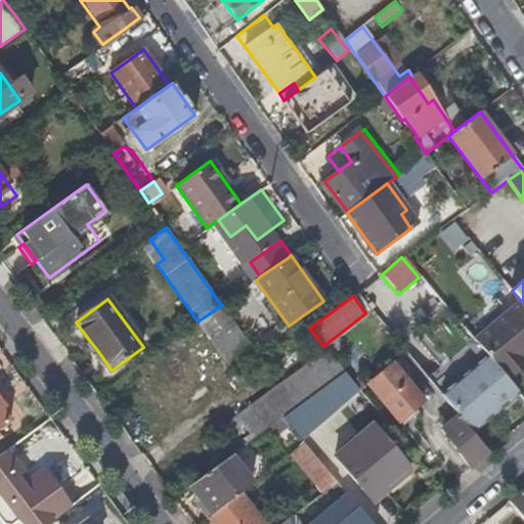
[(523,357),(523,304),(520,300),(474,339),(499,370),(504,375),(523,357)]
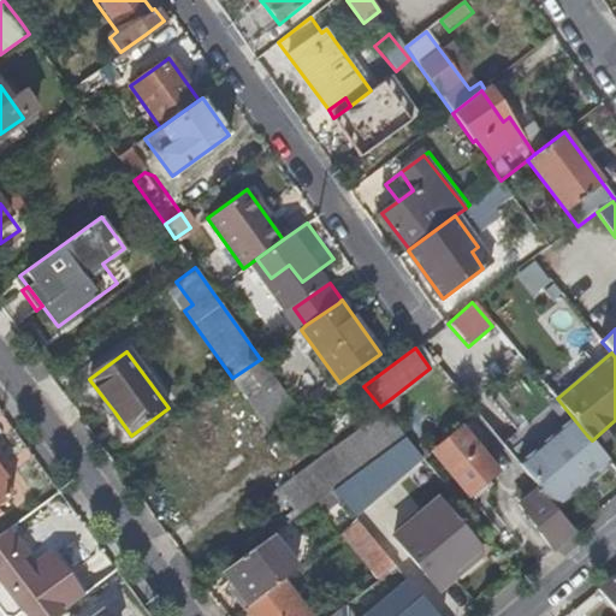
[(273,434),(301,414),(261,359),(232,378),(273,434)]
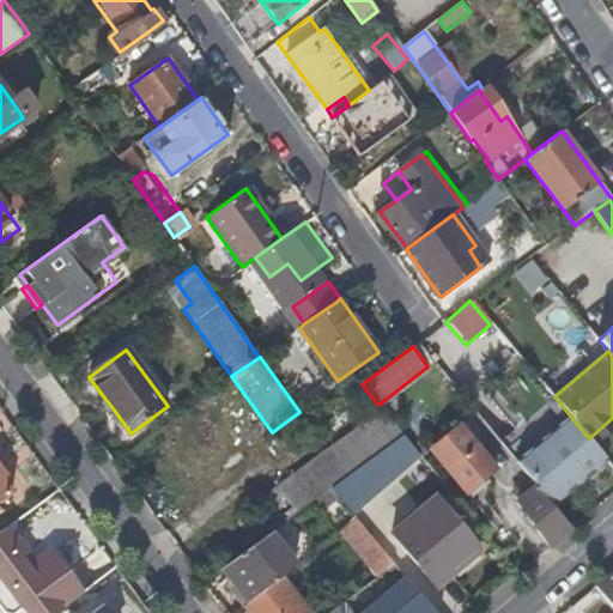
[(114,410),(104,398),(99,401),(108,413),(114,410)]
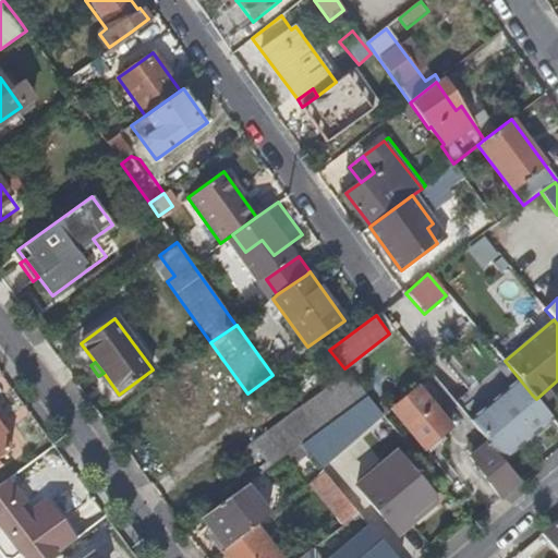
[(229,459),(247,484),(287,456),(302,444),(368,397),(349,373),(229,459)]
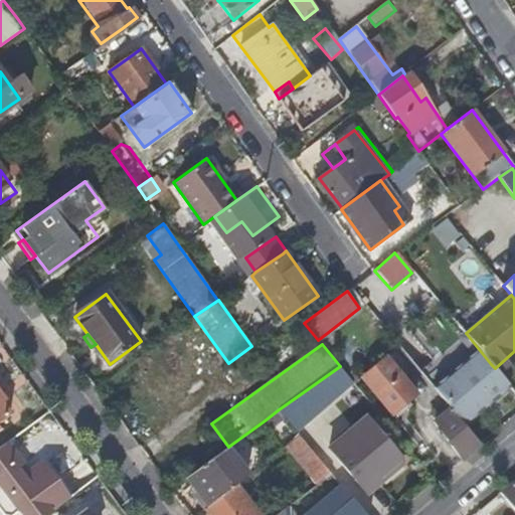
[(514,351),(495,368),(500,374),(514,361),(514,351)]
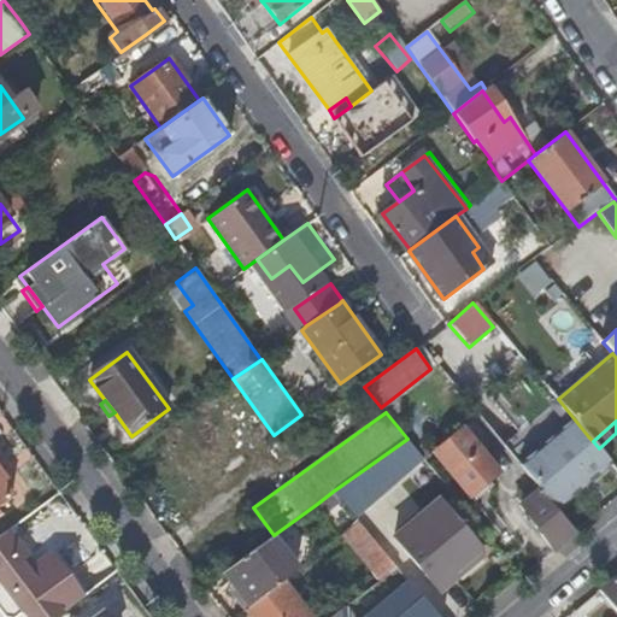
[(464,428),(436,452),(471,494),(500,471),(464,428)]
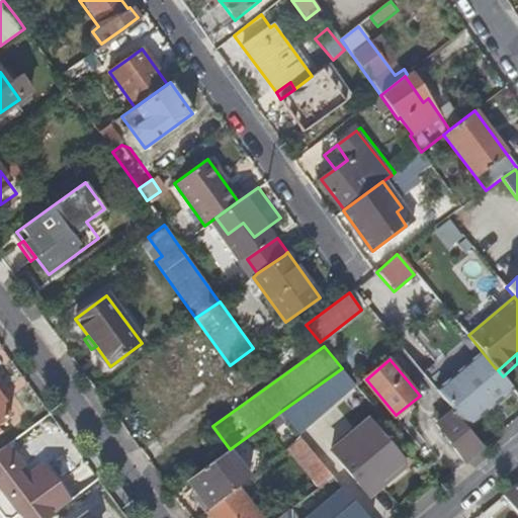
[(297,433),(355,385),(342,368),(280,412),(291,425),(297,433)]
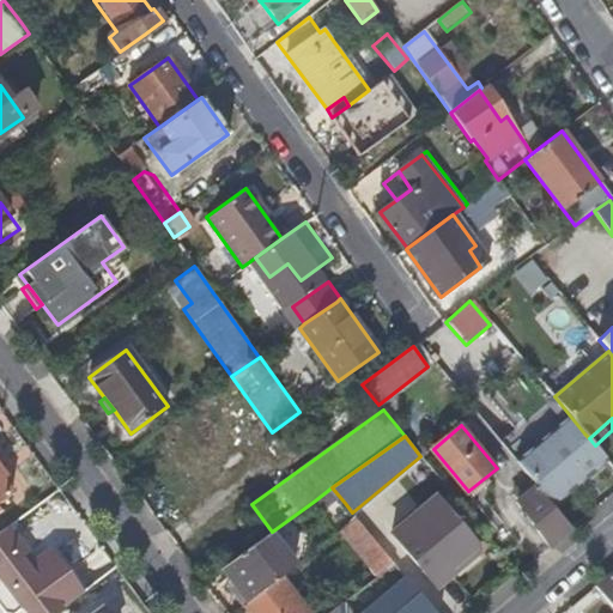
[(517,502),(550,547),(571,529),(558,513),(534,483),(529,478),(515,489),(516,496),(519,501),(517,502)]
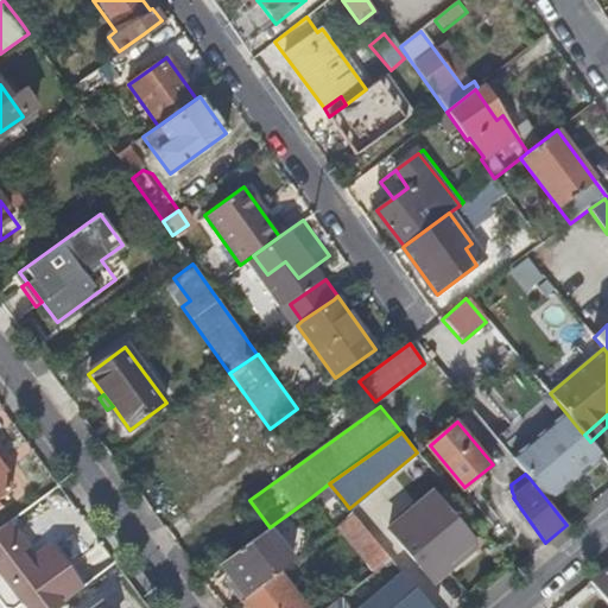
[(324,512),(342,499),(329,483),(312,496),(324,512)]
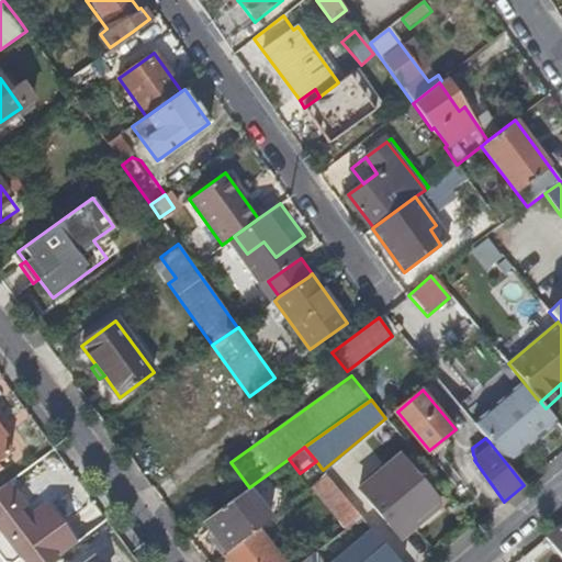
[(401,456),(359,490),(400,539),(416,525),(413,520),(436,502),(439,506),(441,504),(401,456)]
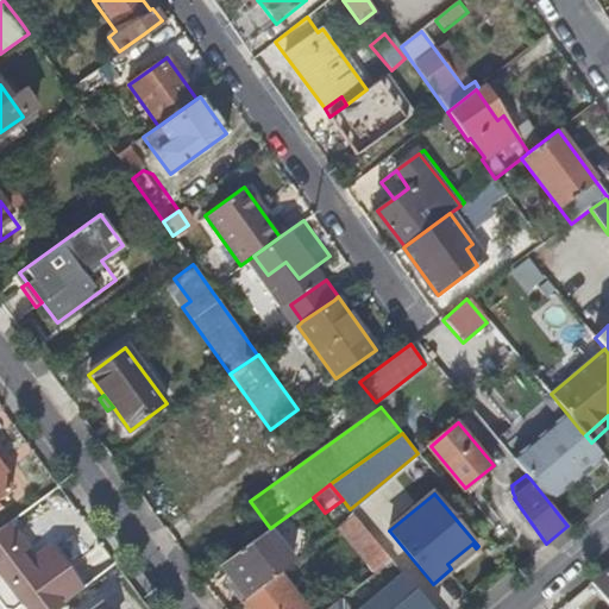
[(0,526),(0,572),(26,608),(54,608),(83,588),(51,545),(27,562),(20,552),(29,546),(8,520),(0,526)]
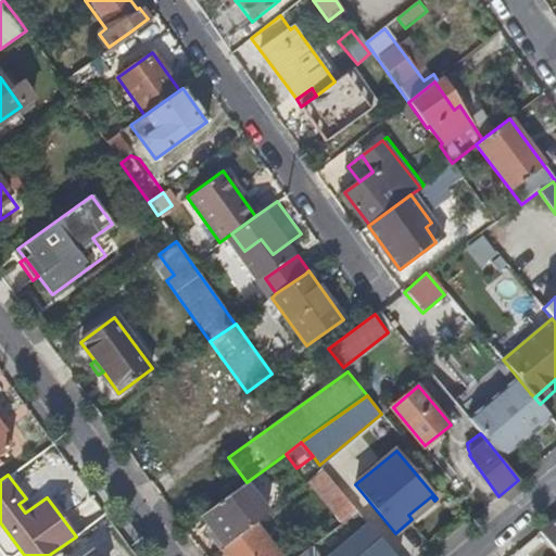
[(346,510),(351,516),(357,510),(330,477),(315,490),(338,517),(346,510)]
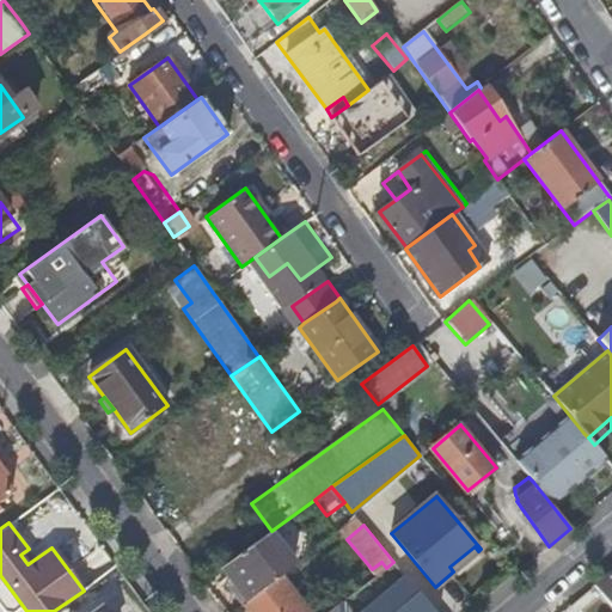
[(294,565),(269,532),(221,568),(248,603),(280,576),(294,565)]
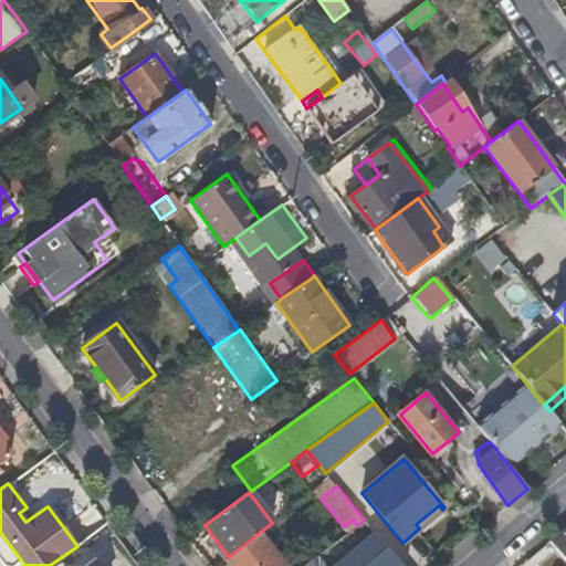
[(565,527),(547,543),(565,564),(565,527)]
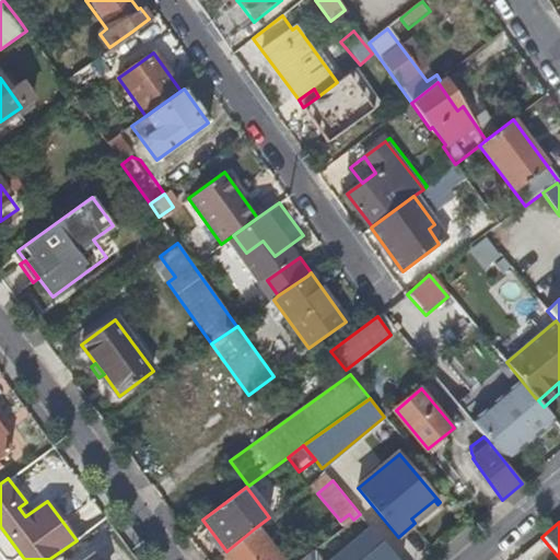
[(281,559),(256,527),(226,551),(223,555),(226,559),(281,559)]
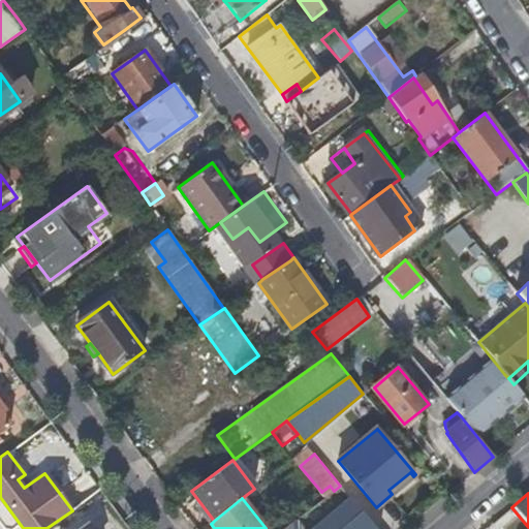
[(341,528),(344,528),(374,528),(350,498),(313,528),(301,528),(294,520),(282,528),(341,528)]
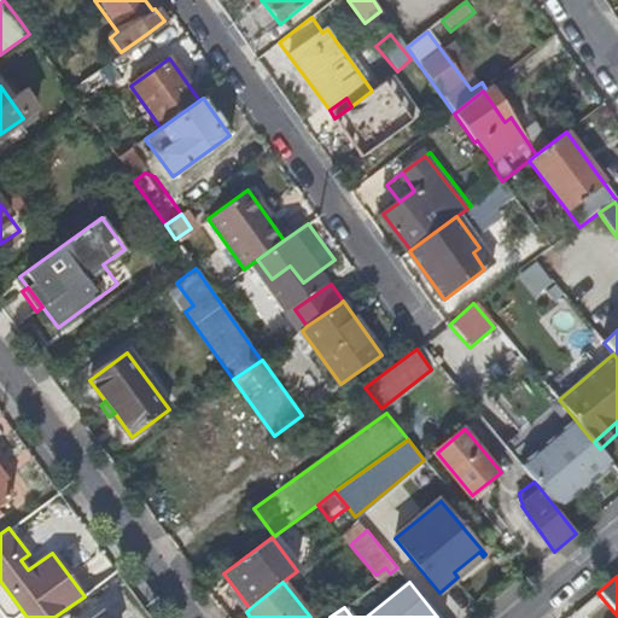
[(584,617),(617,617),(617,616),(598,593),(578,610),(584,617)]
